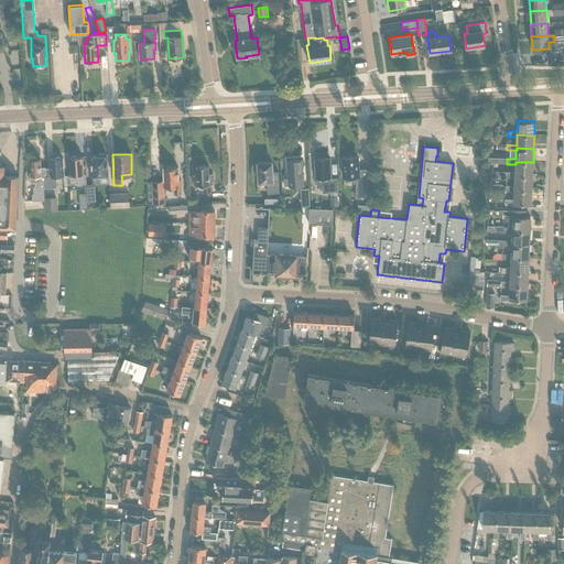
[(91,156),(91,169),(90,170),(90,175),(91,175),(91,184),(99,183),(99,175),(107,175),(107,155),(91,156)]
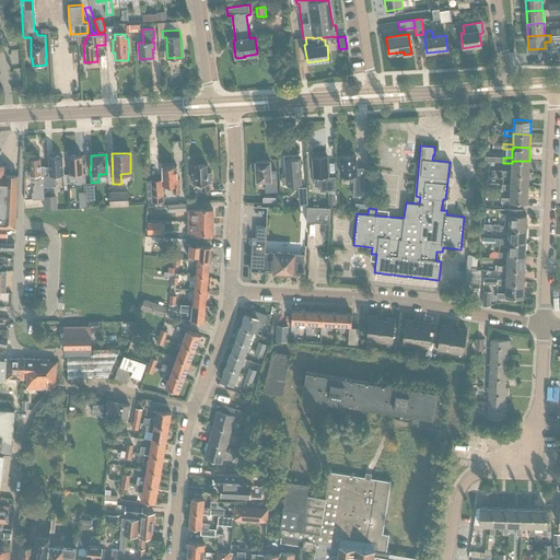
[(68,156),(70,179),(78,178),(78,183),(85,183),(85,173),(83,173),(82,155),(68,156)]
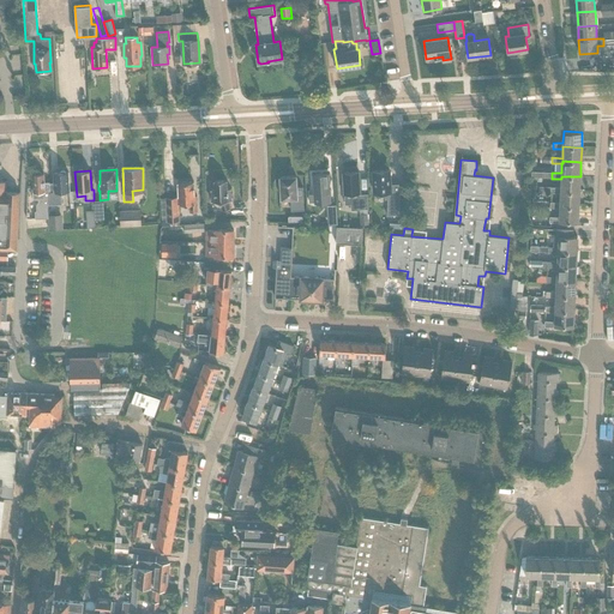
[(390,170),(373,172),(374,192),(385,192),(385,198),(387,198),(386,215),(398,215),(399,198),(398,184),(390,185),(390,170)]
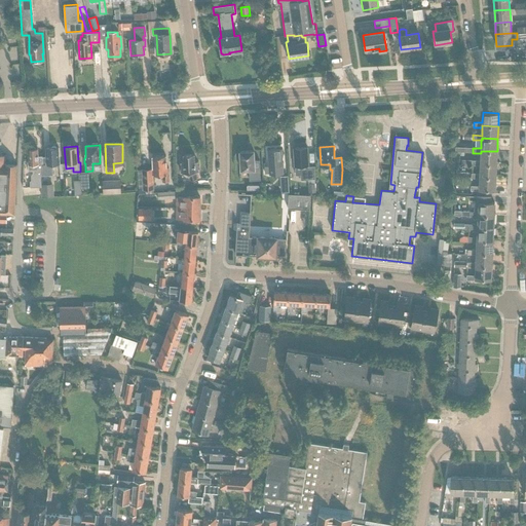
[(47,164),(47,175),(53,175),(52,164),(59,163),(60,163),(59,147),(46,148),(46,156),(43,157),(43,164),(47,164)]
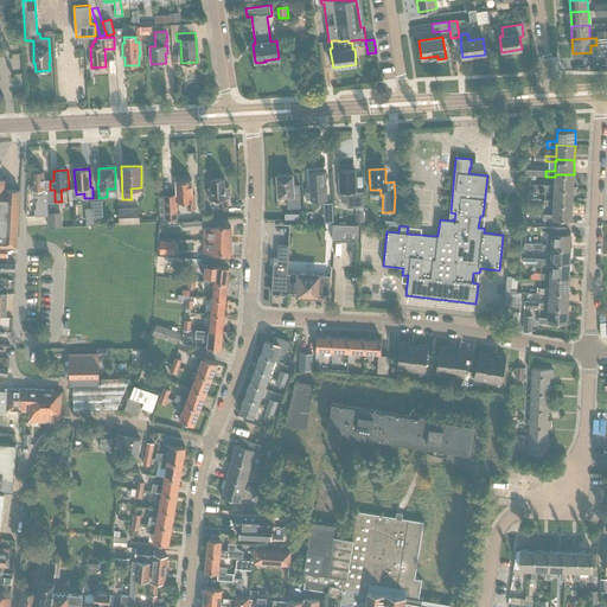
[(363,206),(362,192),(355,192),(355,191),(356,191),(355,170),(338,171),(339,191),(346,191),(346,208),(363,206)]
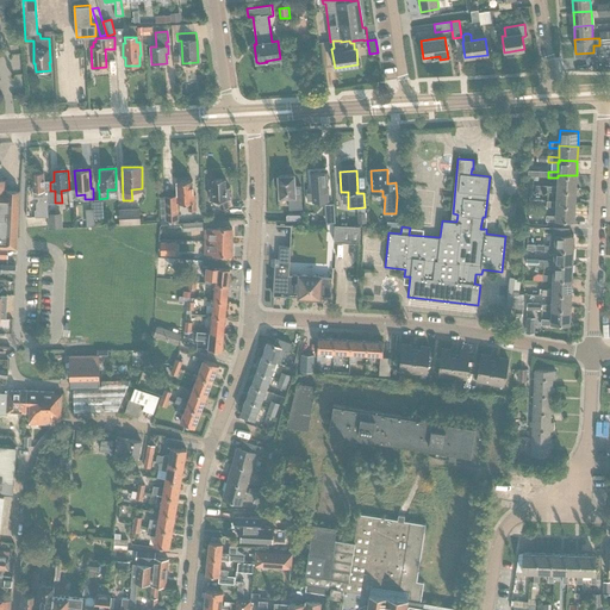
[(44,172),(32,173),(33,188),(32,188),(32,198),(38,198),(38,201),(36,204),(37,210),(35,210),(35,217),(48,217),(48,210),(49,185),(49,181),(44,181),(44,172)]
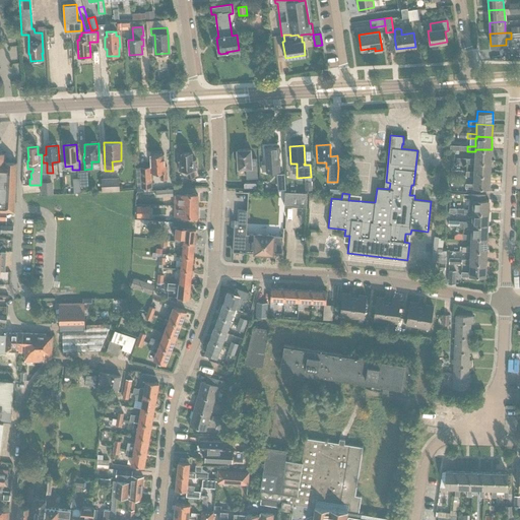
[(264,148),(265,165),(272,164),(272,172),(278,171),(277,164),(278,164),(277,147),(264,148)]
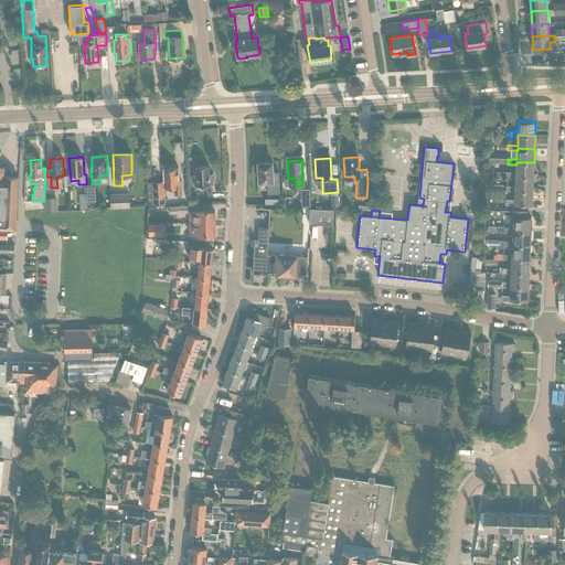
[(273,162),(257,162),(259,182),(267,182),(268,194),(279,193),(278,171),(273,172),(273,162)]
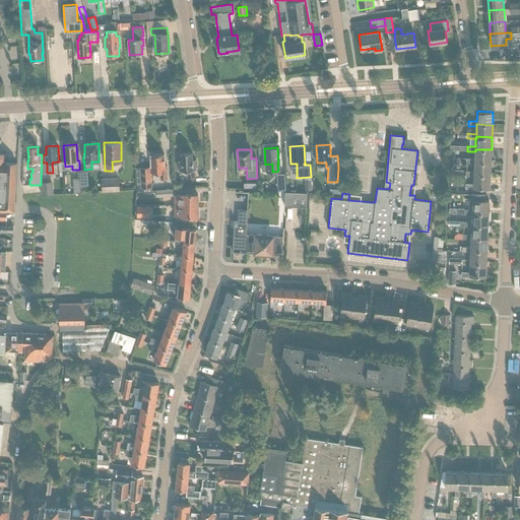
[(475,149),(475,151),(475,159),(466,159),(466,164),(474,164),(475,164),(475,161),(491,163),(492,149),(475,149)]
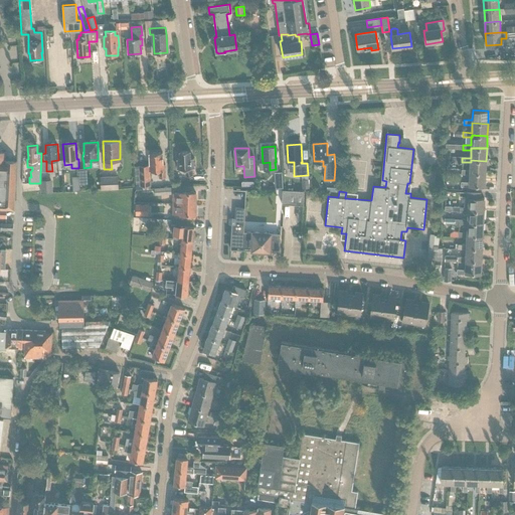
[(0,208),(13,209),(16,163),(4,161),(6,153),(0,151),(0,208)]
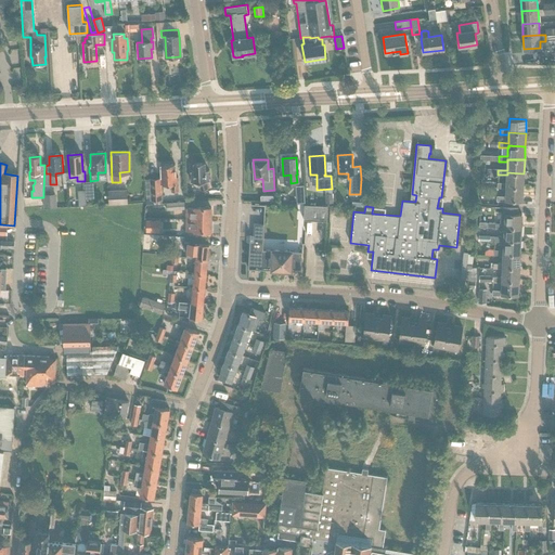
[(205,170),(205,163),(194,164),(194,171),(191,171),(191,183),(201,182),(201,190),(207,189),(207,182),(209,181),(208,170),(205,170)]
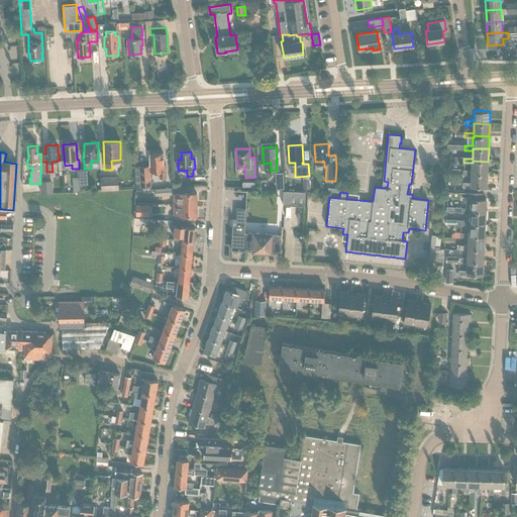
[(150,166),(135,167),(136,190),(151,190),(150,172),(159,171),(160,179),(167,178),(166,165),(164,165),(163,152),(149,153),(150,166)]
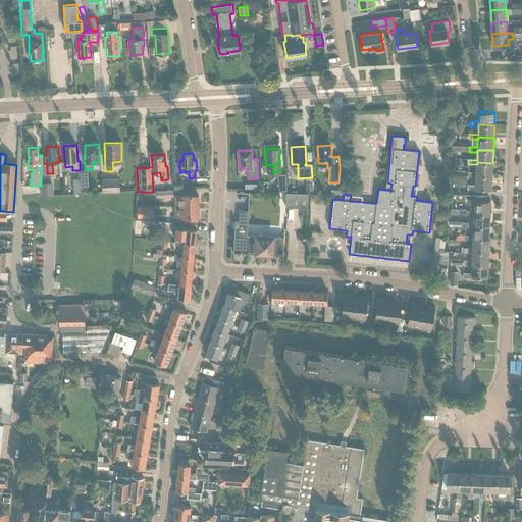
[(492,163),(477,162),(477,164),(476,164),(476,172),(468,172),(468,176),(476,177),(476,174),(492,175),(492,163)]
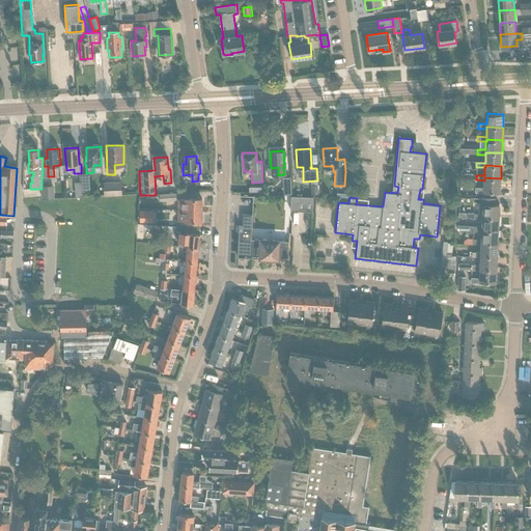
[(484,177),(484,180),(483,188),(475,188),(475,192),(483,193),(484,191),(500,192),(501,178),(484,177)]
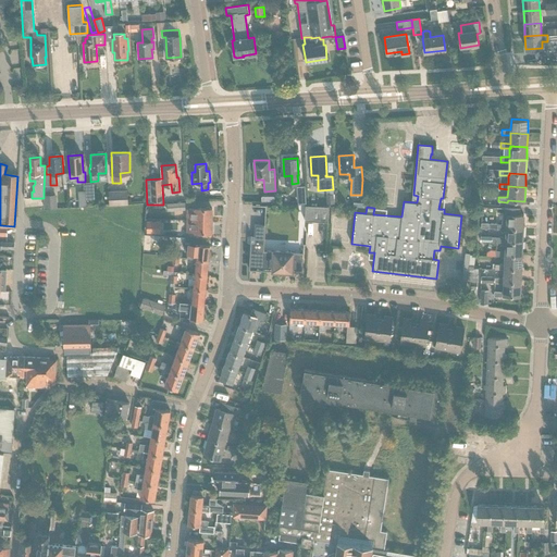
[(108,192),(109,206),(128,205),(127,190),(108,192)]
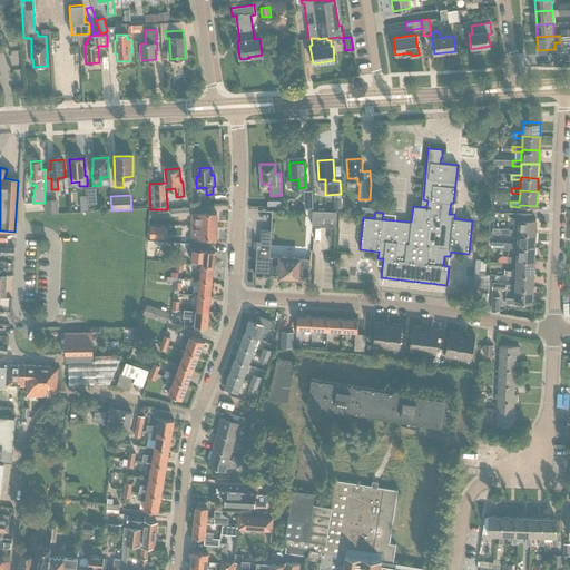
[(46,213),(58,213),(58,198),(45,199),(46,213)]
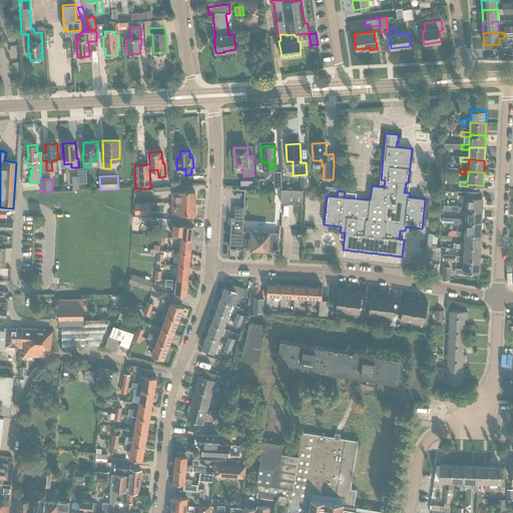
[(243,231),(243,230),(245,189),(232,188),(232,189),(244,189),(243,207),(234,206),(233,220),(231,220),(230,220),(229,248),(241,248),(242,231),(243,231)]
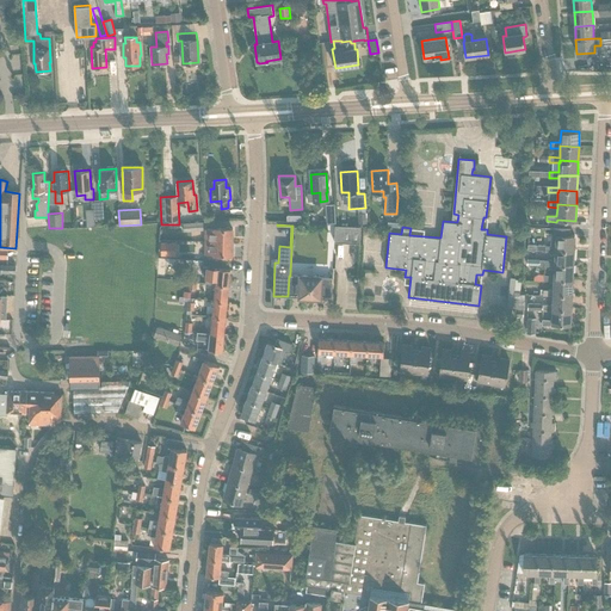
[(362,227),(335,226),(334,242),(360,244),(362,227)]
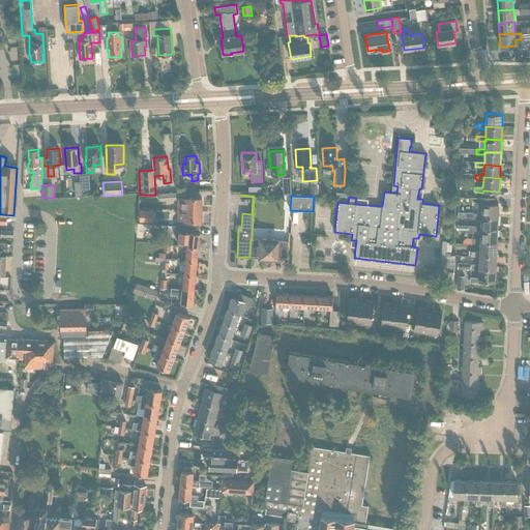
[(202,199),(179,198),(179,210),(201,210),(202,199)]
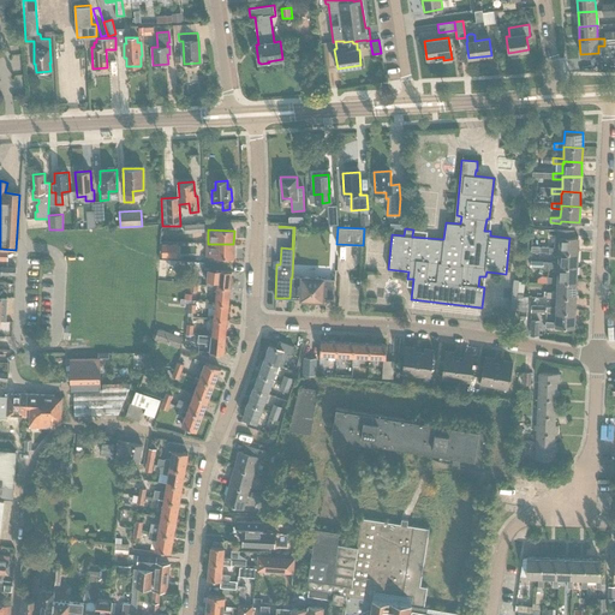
[(573,237),(573,231),(560,230),(560,236),(559,248),(539,246),(539,252),(549,252),(559,254),(559,251),(578,252),(578,237),(573,237)]
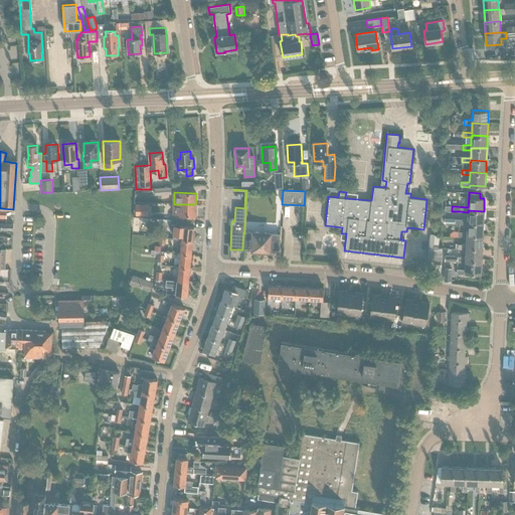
[(174,214),(195,215),(195,204),(174,204),(174,214)]
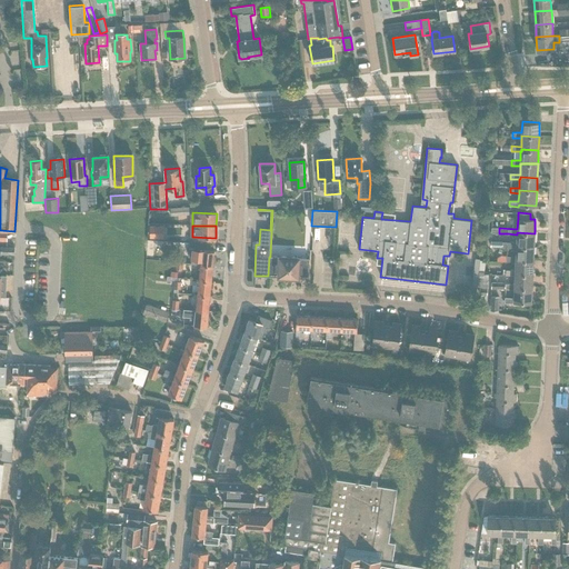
[(162,231),(148,229),(148,239),(161,240),(162,231)]
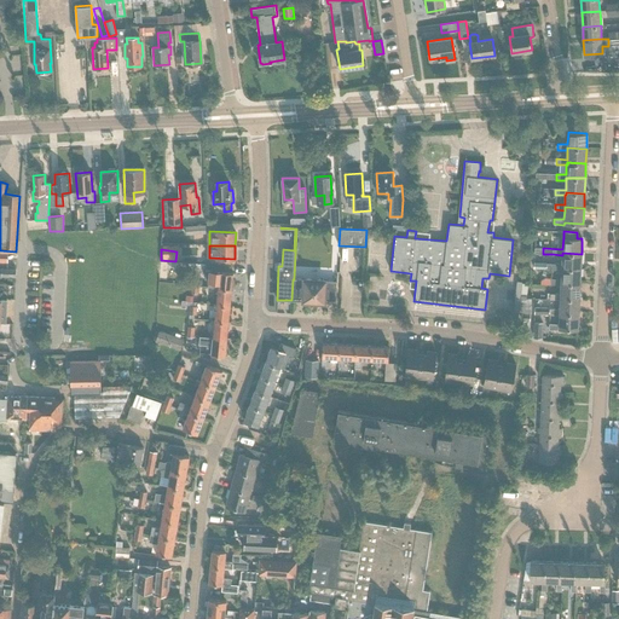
[(561,270),(561,267),(580,268),(582,254),(562,253),(562,255),(562,265),(551,264),(534,262),(533,268),(561,270)]
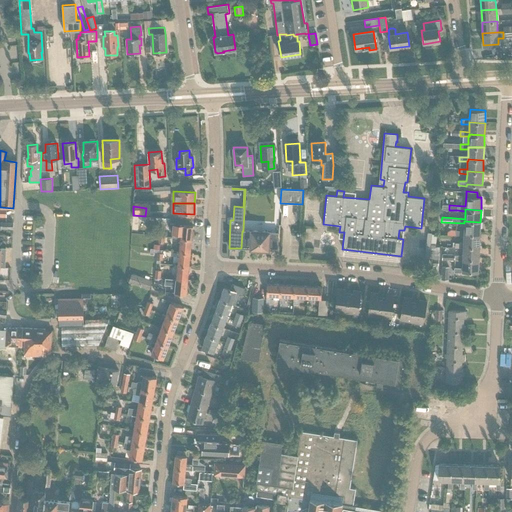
[(154,217),(138,216),(138,224),(153,225),(154,217)]
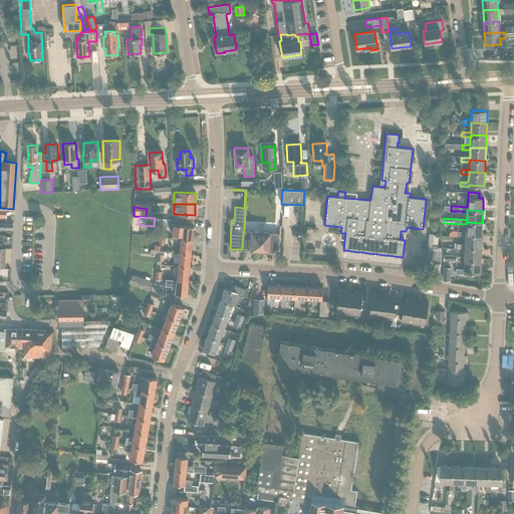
[(466,237),(466,235),(482,235),(482,223),(466,222),(466,224),(466,232),(458,232),(458,236),(458,237),(466,237)]
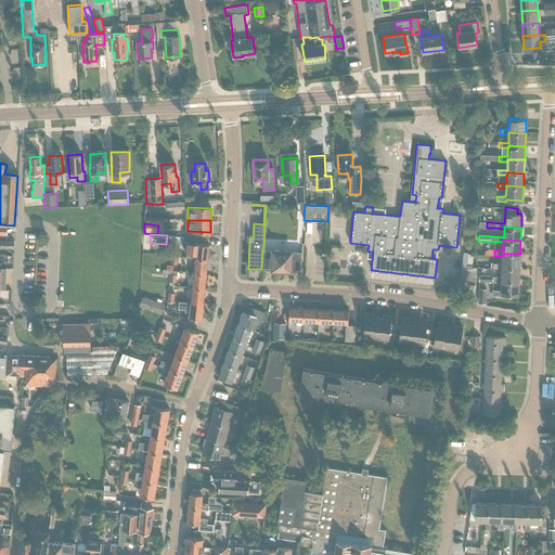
[(184,242),(184,250),(196,252),(195,258),(207,259),(209,244),(184,242)]
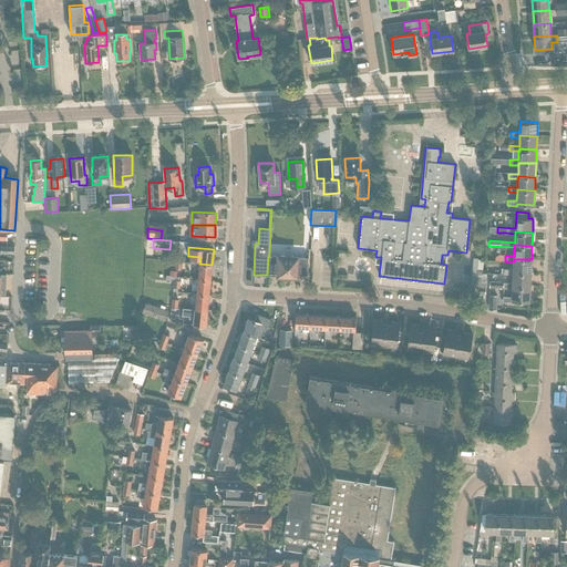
[(269,255),(269,256),(268,256),(267,275),(287,276),(288,256),(269,255)]
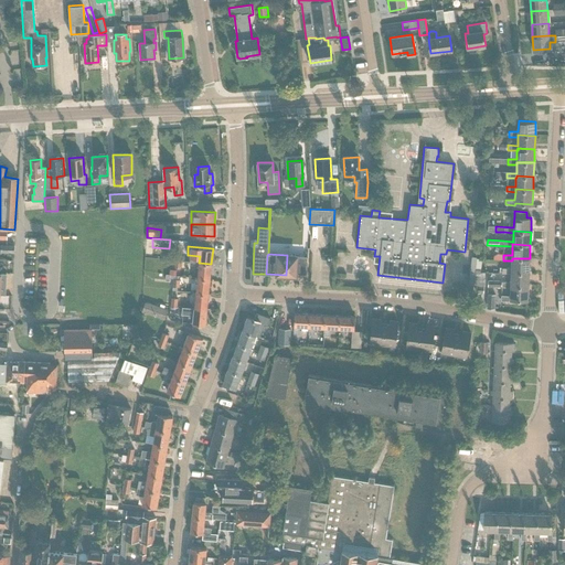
[(296,275),(296,274),(306,274),(306,275),(307,275),(307,256),(287,255),(286,275),(296,276),(296,275)]
